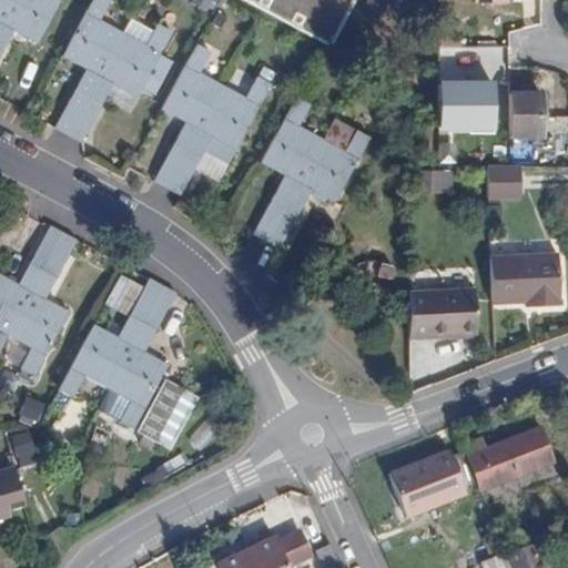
[(13,0),(0,24),(0,58),(9,41),(32,54),(42,34),(61,2),(61,0),(13,0)]
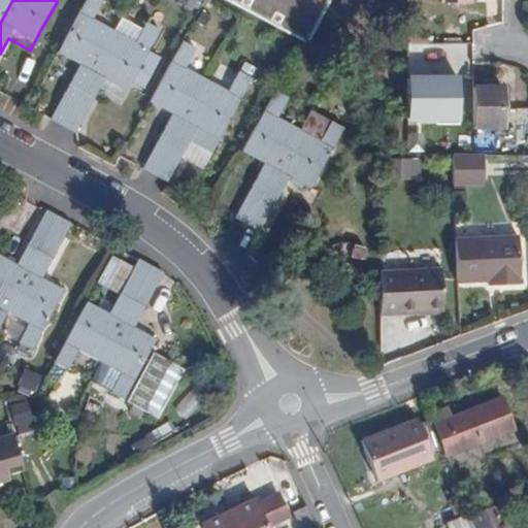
[(0,0),(0,23),(12,0),(0,0)]
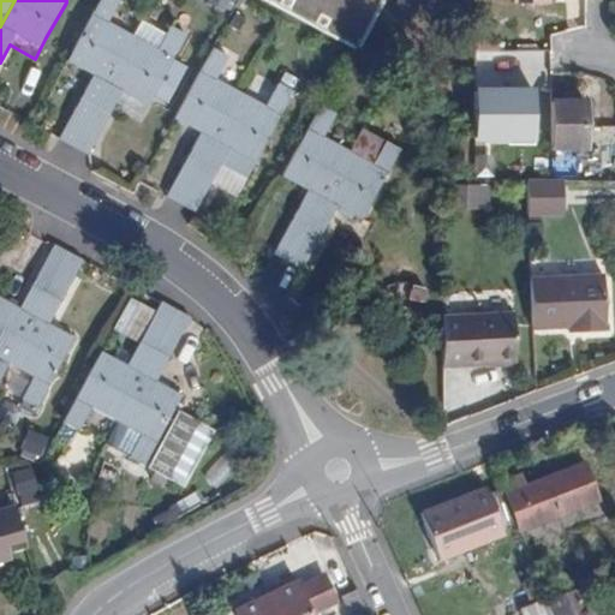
[(60,136),(75,144),(135,34),(111,21),(120,0),(101,0),(67,59),(94,73),(60,136)]
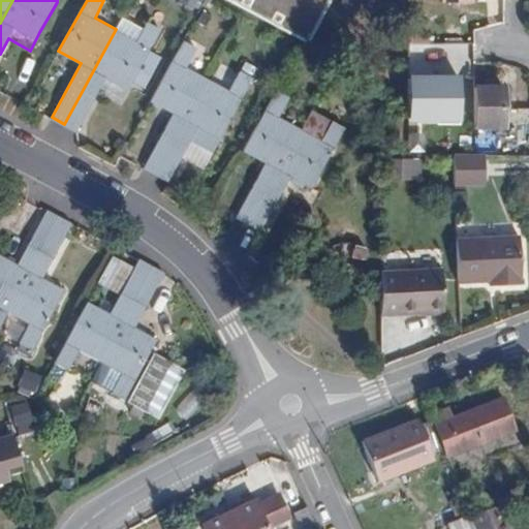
[(192,9),(196,0),(180,0),(179,3),(192,9)]
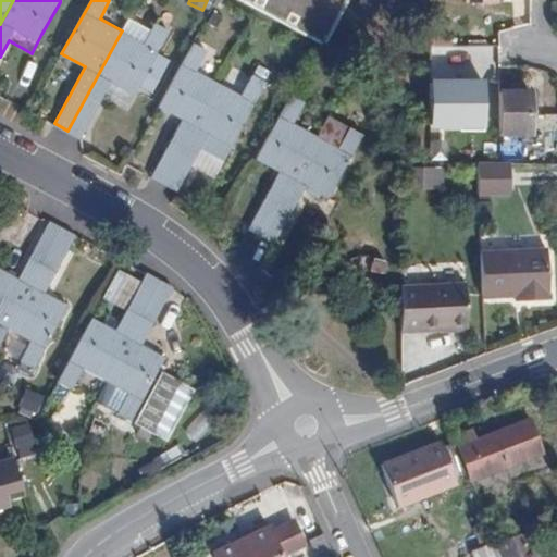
[(430,0),(430,24),(448,26),(449,16),(441,15),(441,0),(430,0)]
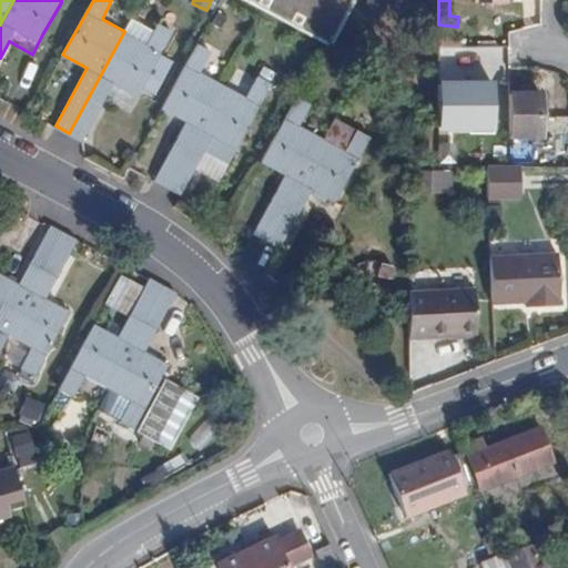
[(146,44),(154,30),(132,18),(124,31),(146,44)]
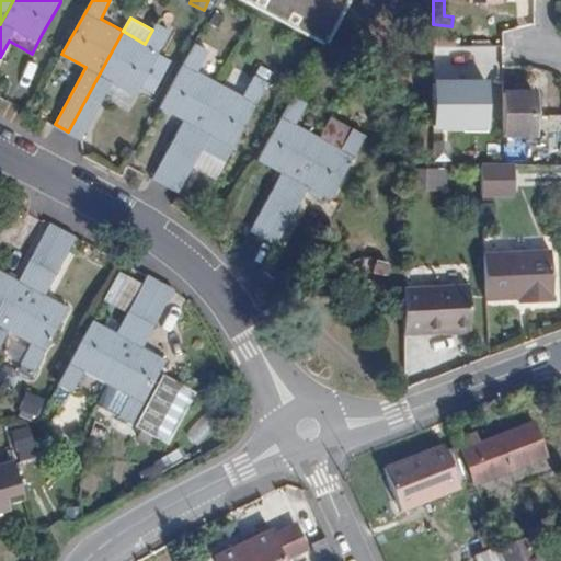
[(123,31),(68,132),(81,138),(106,94),(113,80),(136,93),(140,86),(153,92),(171,60),(158,53),(170,30),(157,23),(152,30),(145,44),(123,31)]
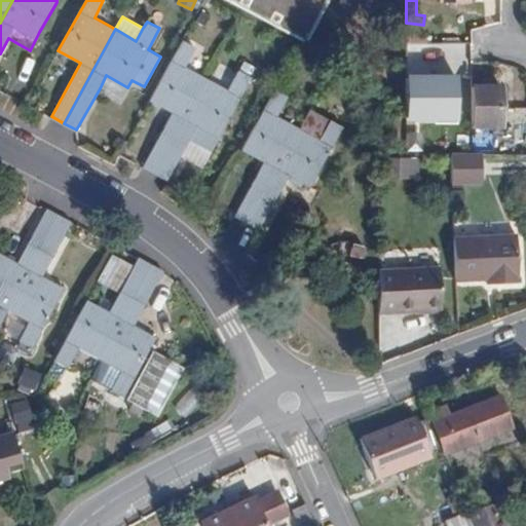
[(155,174),(207,79),(186,68),(195,48),(182,41),(150,100),(172,112),(143,167),(155,174)]
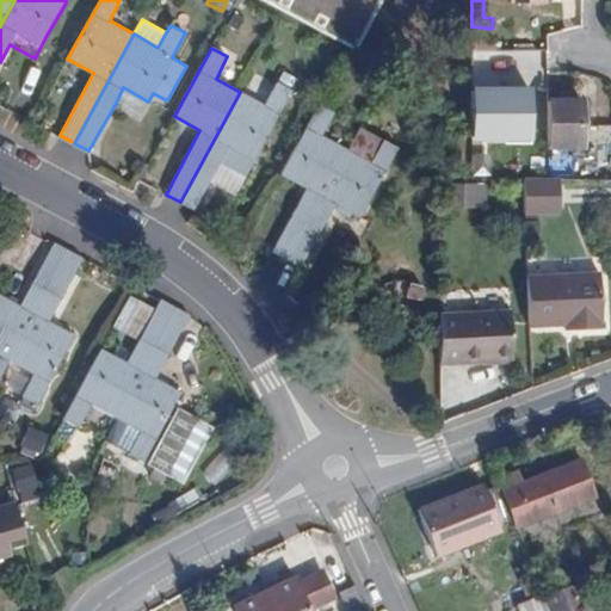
[(264,104),(240,92),(180,202),(193,209),(229,147),(255,159),(294,90),(277,82),(264,104)]
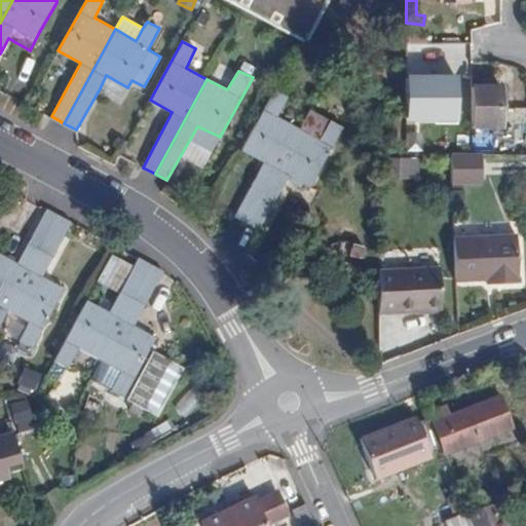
[(121,99),(127,87),(106,75),(100,88),(121,99)]
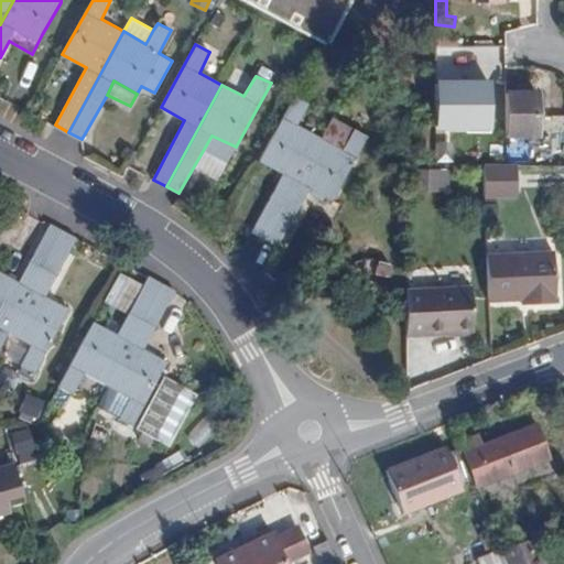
[(494,82),(438,80),(438,131),(494,131),(494,82)]
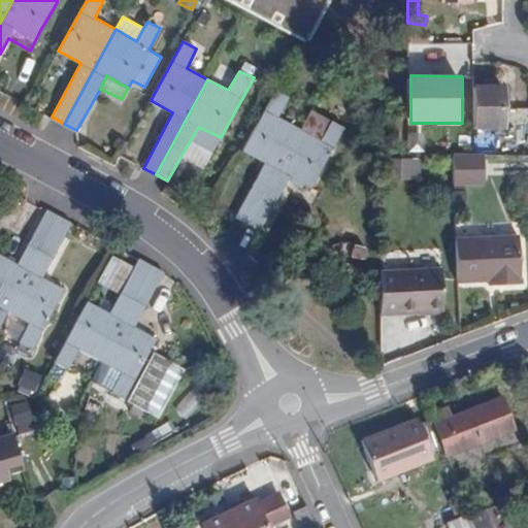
[(500,87),(469,88),(469,125),(500,126),(500,87)]
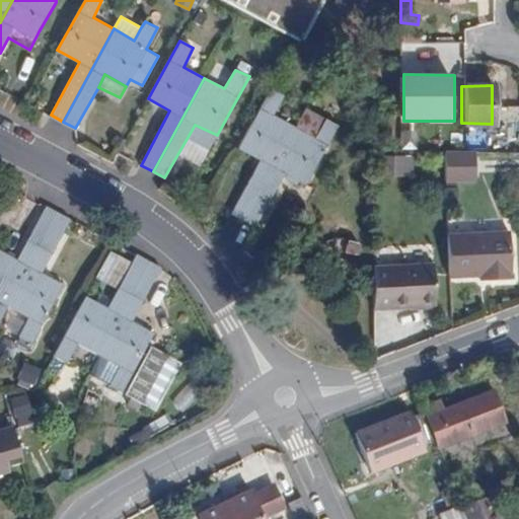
[(231,213),(243,219),(294,127),(273,115),(282,96),(270,89),(237,148),(258,160),(231,213)]
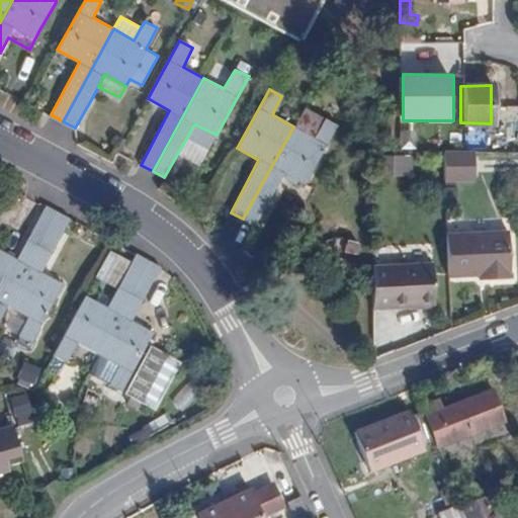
[(293,126),(243,219),(254,226),(284,174),(307,185),(338,124),(325,118),(314,138),(293,126)]
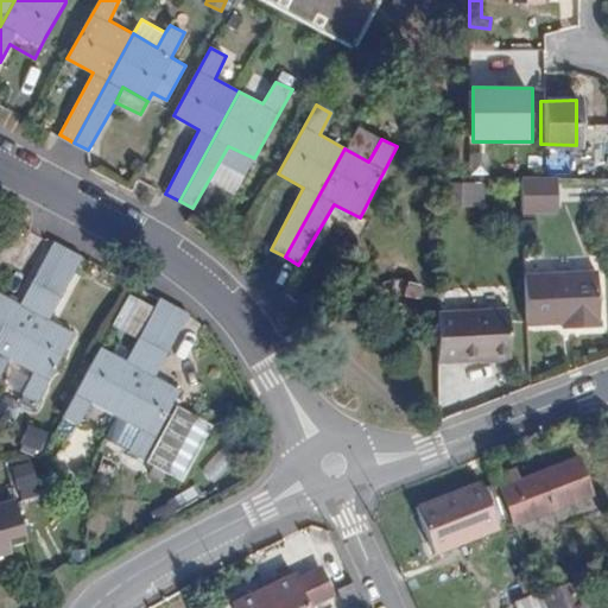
[(555,208),(553,176),(519,176),(520,210),(555,208)]
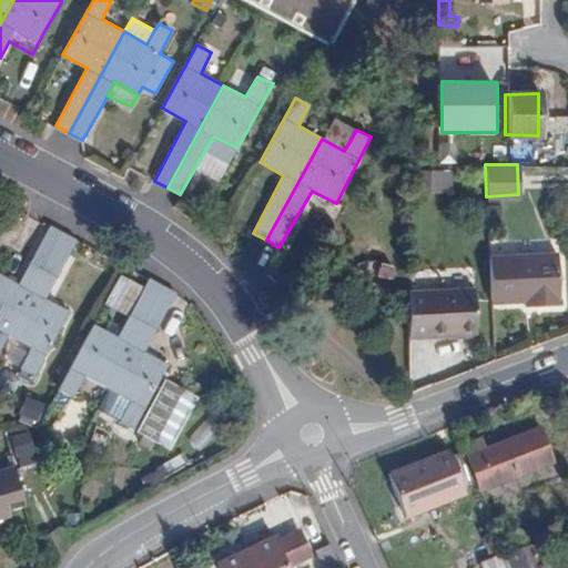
[(64,232),(51,225),(20,283),(0,272),(0,352),(10,333),(64,232)]
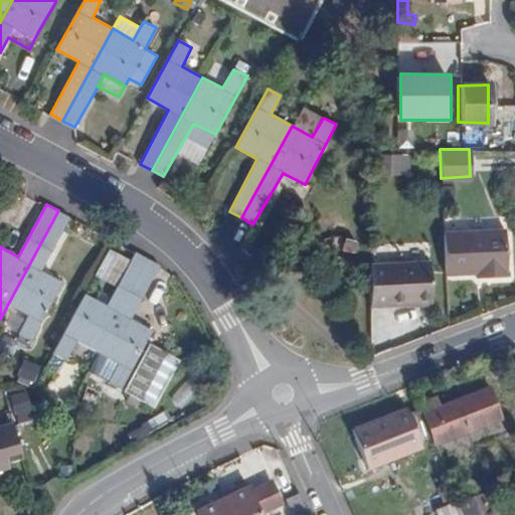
[(42,270),(70,216),(58,210),(9,302),(29,313),(20,332),(31,340),(61,282),(42,270)]
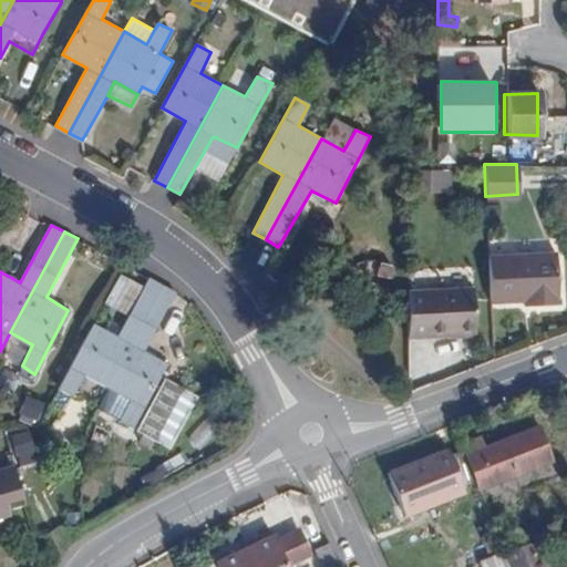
[(488,258),(491,302),(523,300),(535,299),(535,306),(557,303),(555,254),(488,258)]
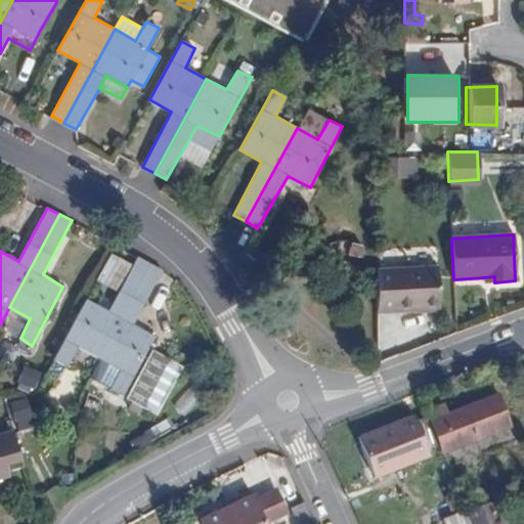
[(80,345),(100,357),(150,263),(139,257),(110,310),(87,300),(48,369),(60,377),(80,345)]
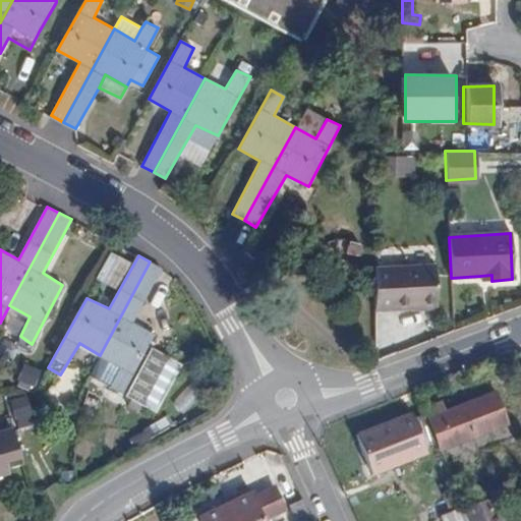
[(134,323),(163,269),(157,265),(150,262),(100,355),(119,365),(120,367),(110,387),(122,393),(155,334),(134,323)]
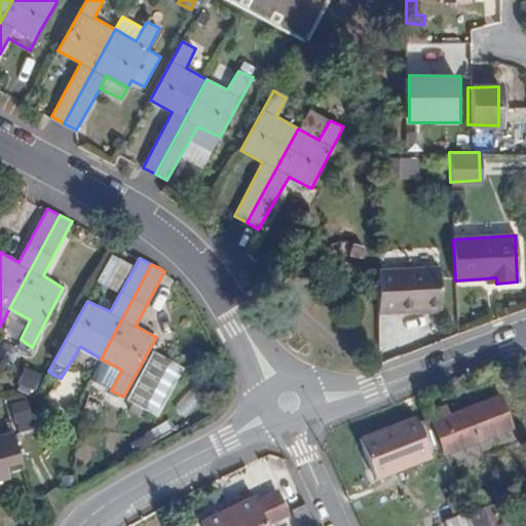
[(378,289),(377,316),(441,310),(438,268),(378,271),(378,289)]
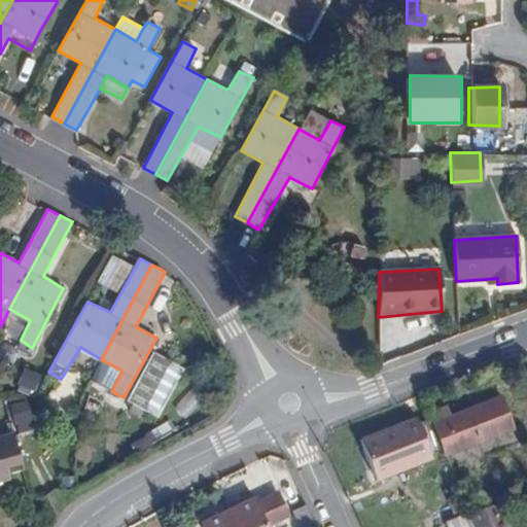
[(184,366),(154,350),(127,399),(159,416),(184,366)]
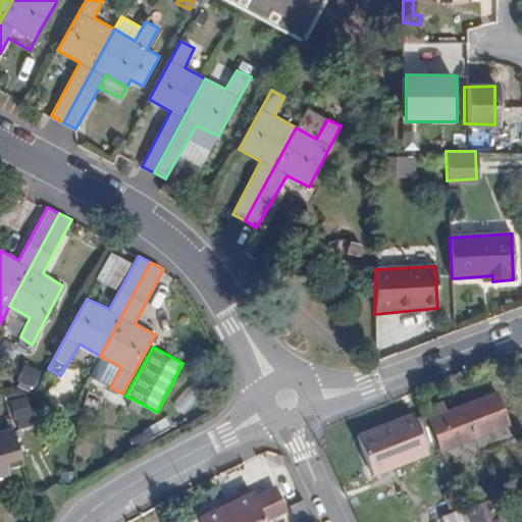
[(42,379),(28,371),(19,385),(34,394),(42,379)]
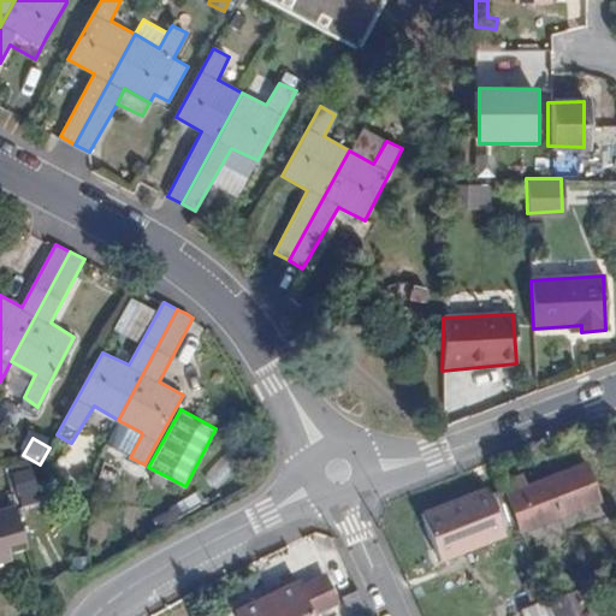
[(521,474),(499,481),(519,532),(599,502),(585,463),(523,486),(521,474)]
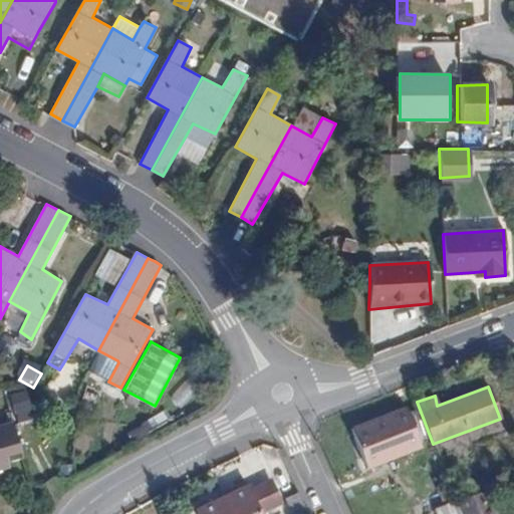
[(406,407),(349,429),(364,469),(421,447),(406,407)]
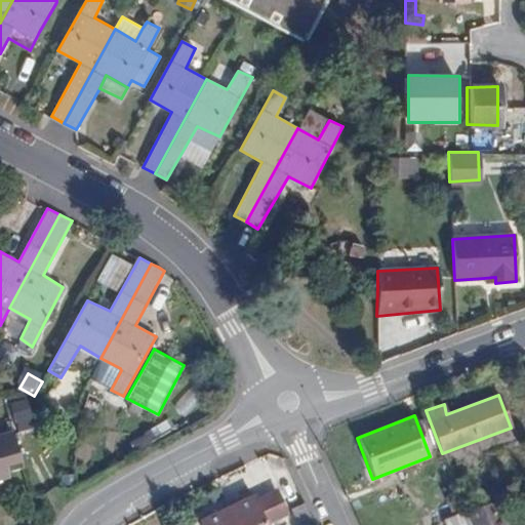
[(10,477),(25,474),(15,439),(0,443),(0,485),(11,482),(10,477)]
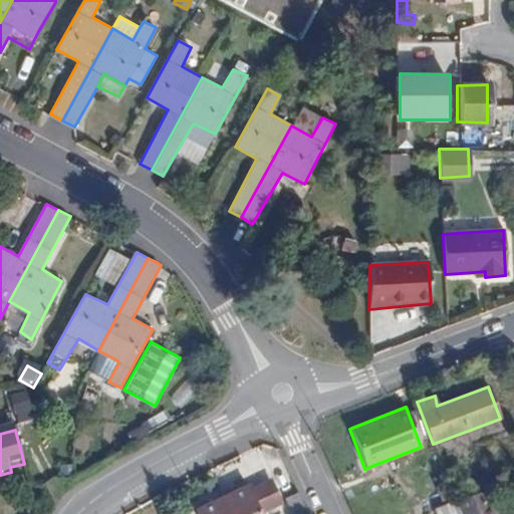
[(245,485),(196,510),(197,513),(260,513),(260,512),(281,503),(269,480),(248,489),(245,485)]
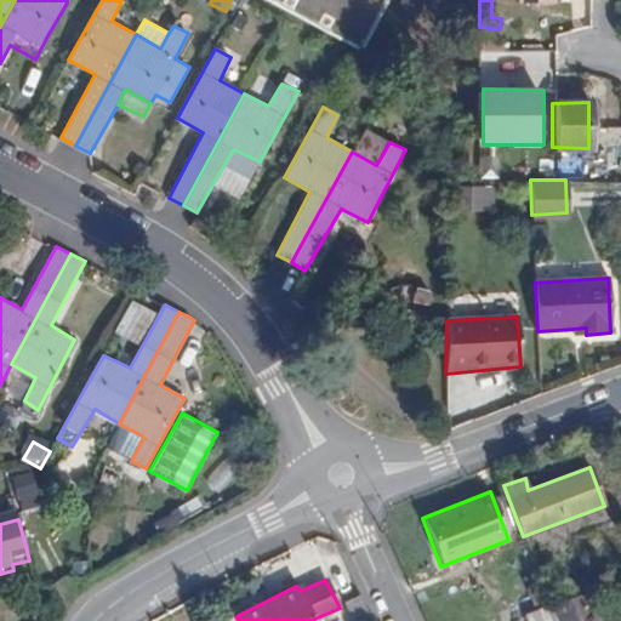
[(524,616),(525,620),(554,620),(550,605),(540,582),(527,588),(536,611),(524,616)]
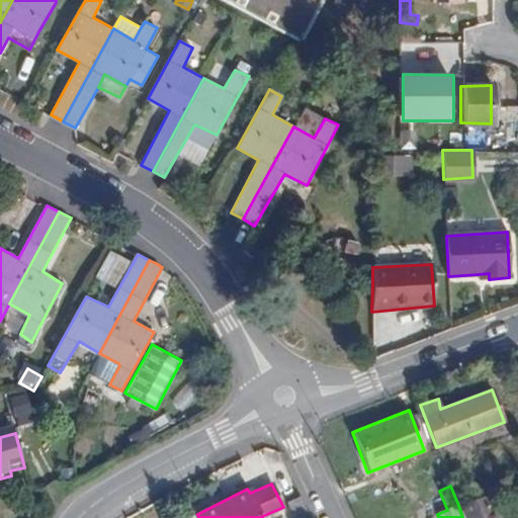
[(494,517),(501,517),(493,494),(479,498),(482,508),(491,506),(494,517)]
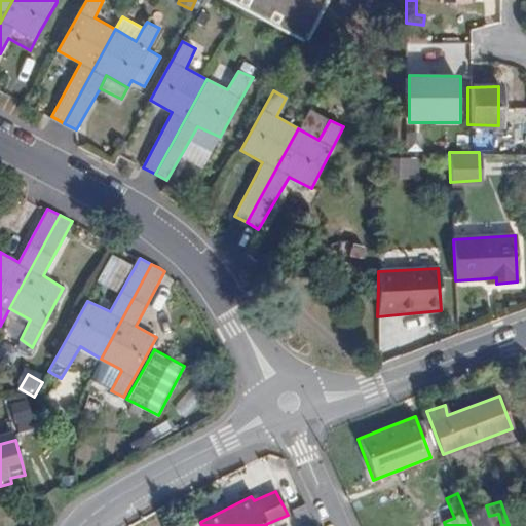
[(311,519),(304,504),(291,511),(298,524),(311,519)]
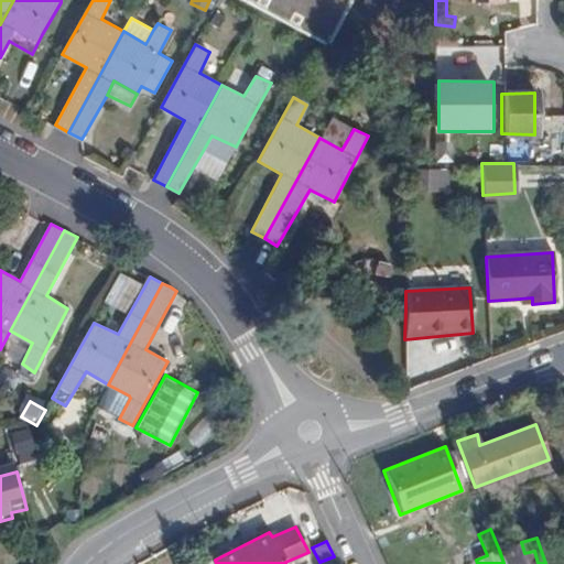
[(538,563),(534,551),(524,553),(521,542),(499,550),(503,563),(538,563)]
